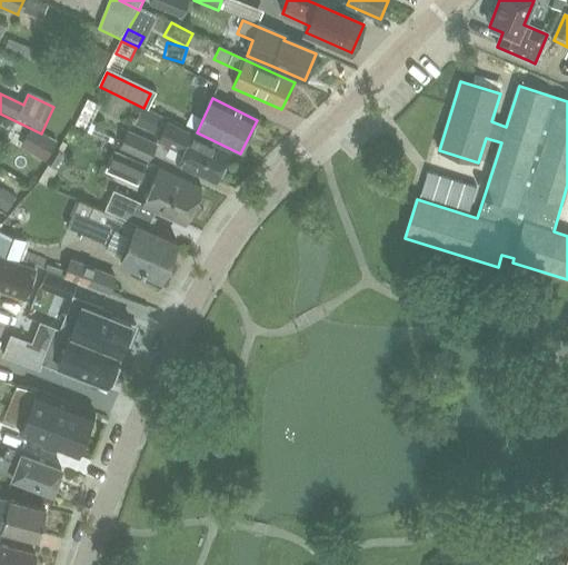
[(216,184),(231,154),(168,124),(158,142),(182,154),(177,165),(216,184)]
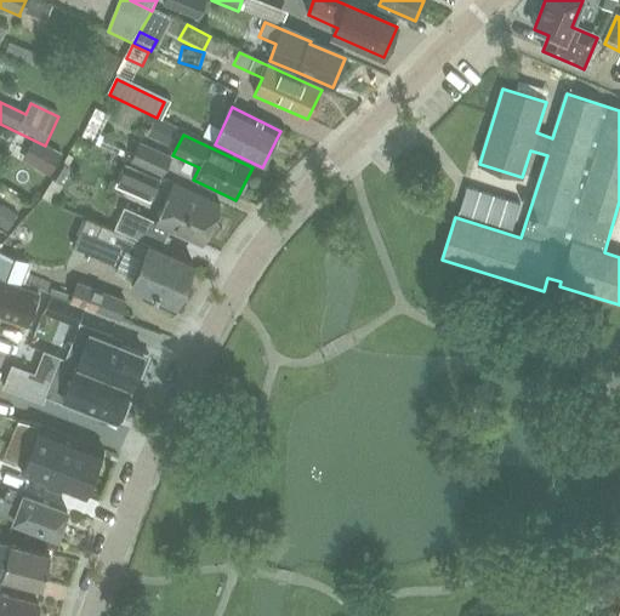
[(60,159),(34,144),(23,163),(47,178),(60,159)]
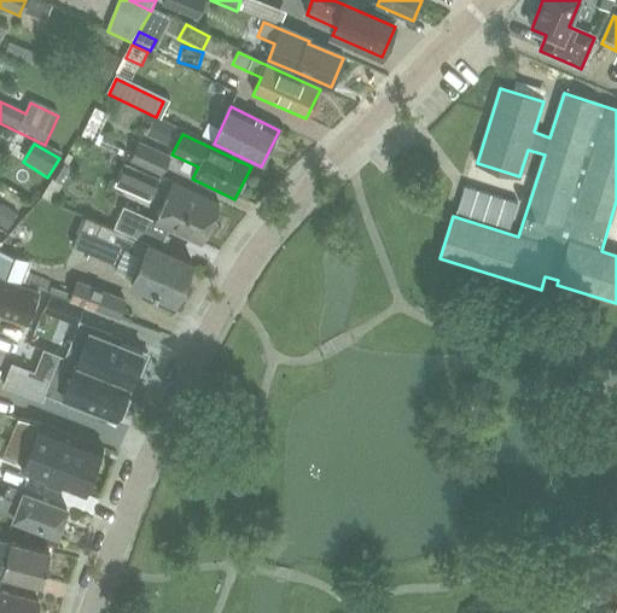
[(139,146),(132,162),(163,177),(170,162),(139,146)]
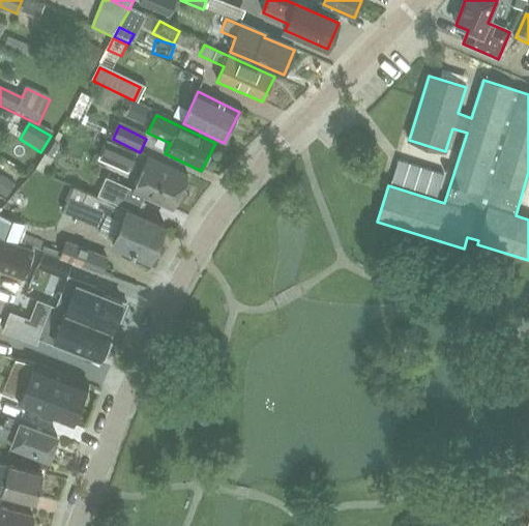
[(60,146),(54,142),(46,156),(53,161),(61,147),(60,146)]
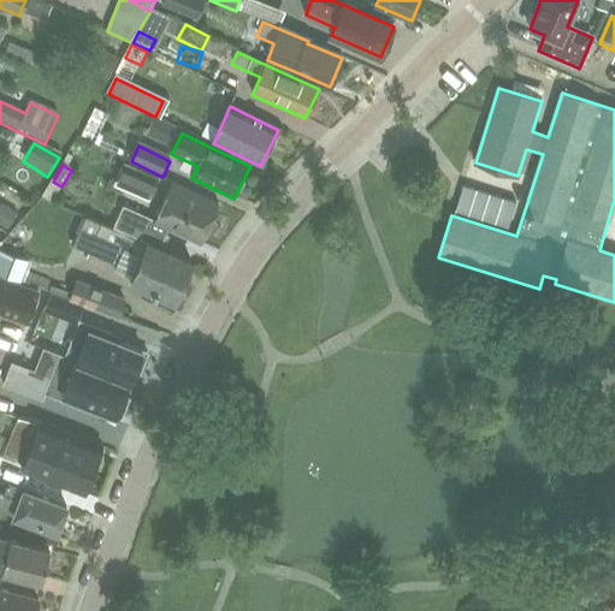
[(160,183),(124,166),(114,189),(149,205),(160,183)]
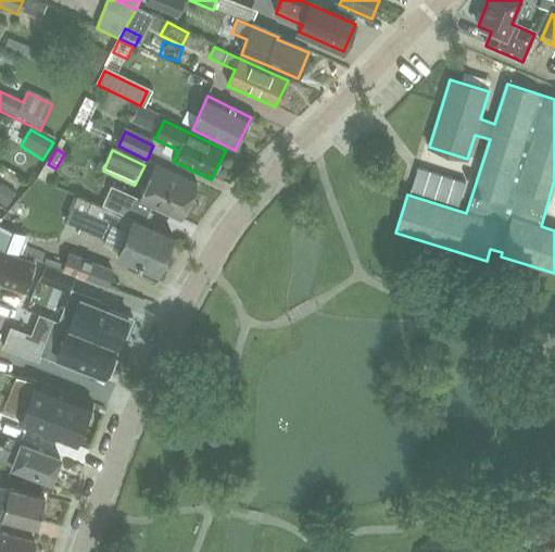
[(113,187),(103,208),(135,222),(143,203),(181,221),(198,185),(156,166),(142,199),(113,187)]
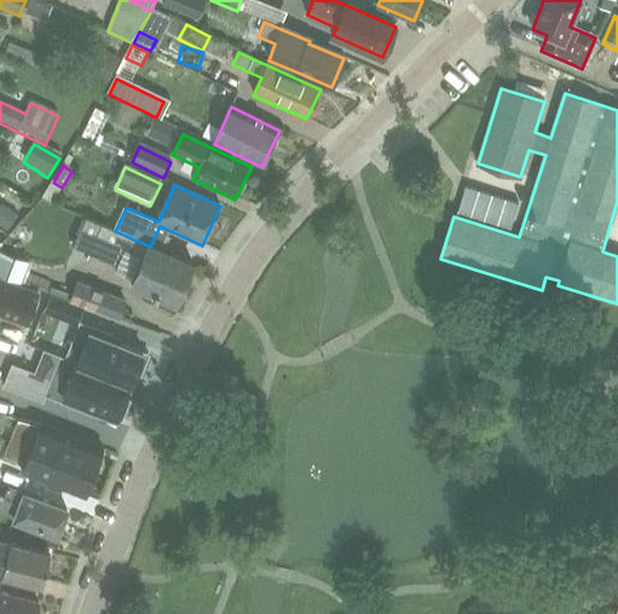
[(172,313),(194,266),(150,247),(115,231),(87,218),(73,249),(117,268),(125,252),(144,260),(132,285),(154,294),(150,303),(172,313)]
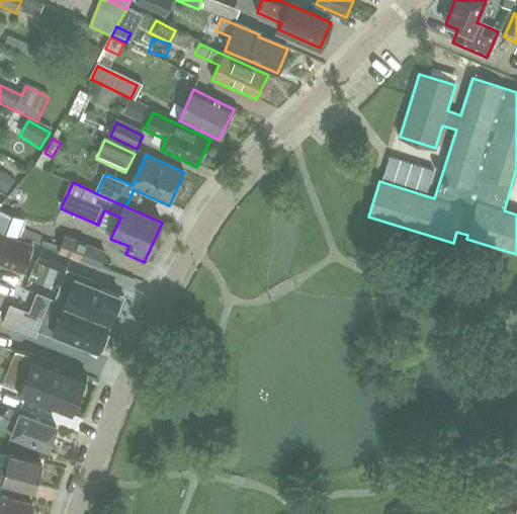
[(32,248),(0,236),(0,264),(23,273),(32,248)]
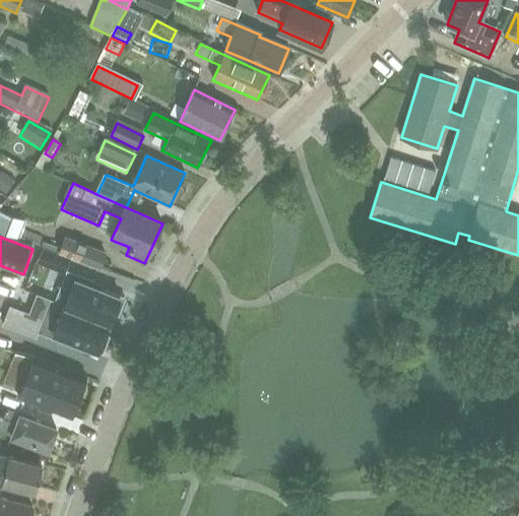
[(107,254),(65,238),(58,255),(101,271),(107,254)]
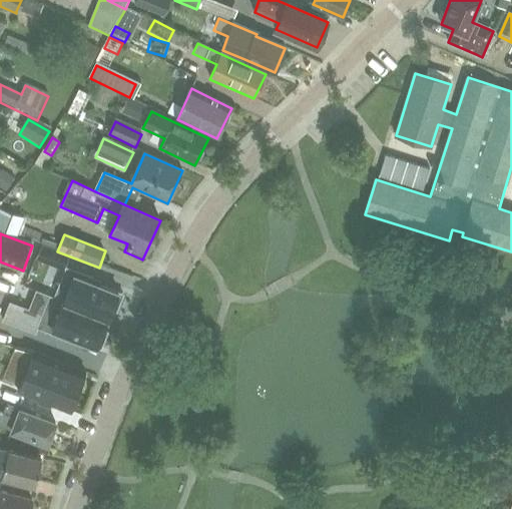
[(36,263),(50,268),(55,255),(42,249),(36,263)]
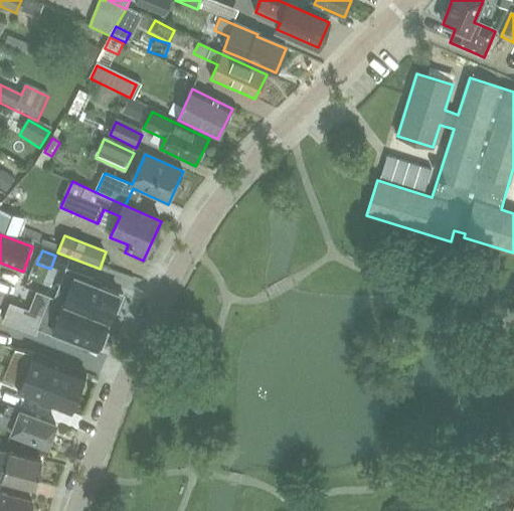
[(54,301),(108,322),(112,312),(117,314),(123,298),(92,285),(94,282),(75,275),(71,284),(62,280),(54,301)]
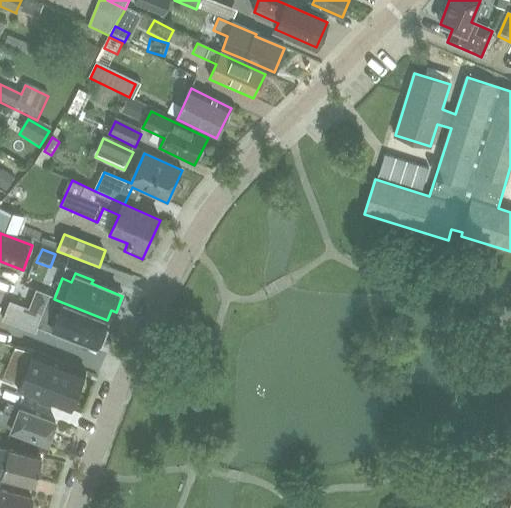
[(3,277),(0,286),(0,301),(5,303),(8,293),(17,296),(22,283),(3,277)]
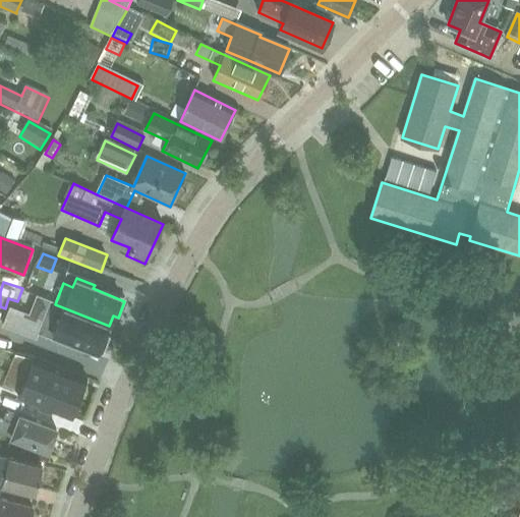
[(109,326),(55,304),(51,302),(42,326),(54,331),(51,340),(69,347),(70,343),(102,356),(109,339),(104,337),(108,327),(109,328),(109,326)]
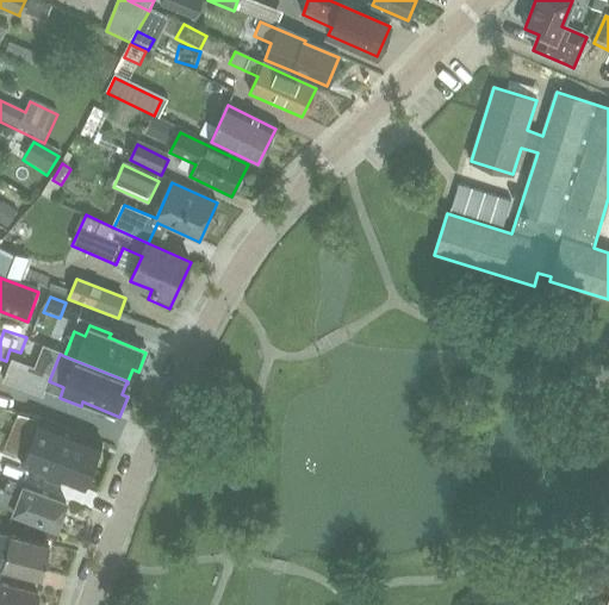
[(41,420),(23,465),(84,490),(101,443),(41,420)]
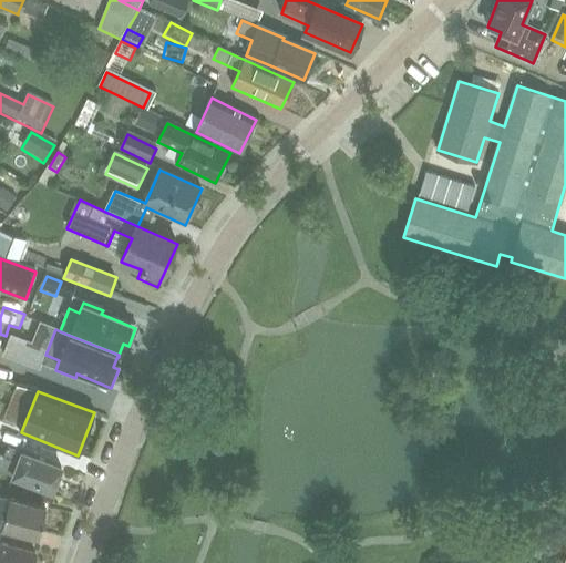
[(0,473),(12,479),(13,477),(53,491),(61,468),(22,452),(8,448),(3,458),(0,457),(0,458),(0,473)]
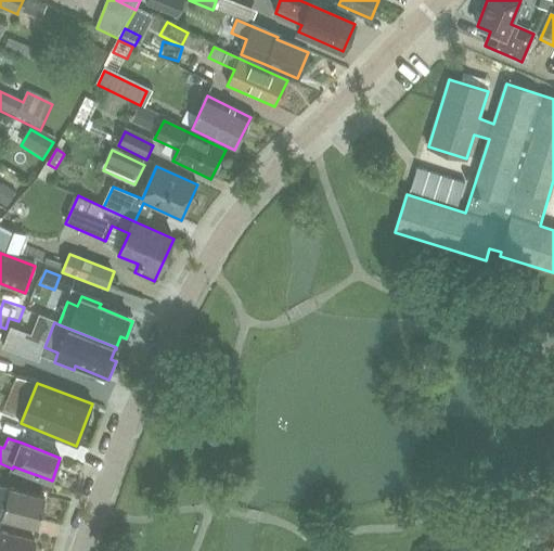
[(4,519),(39,526),(46,498),(0,487),(0,526),(2,527),(4,519)]
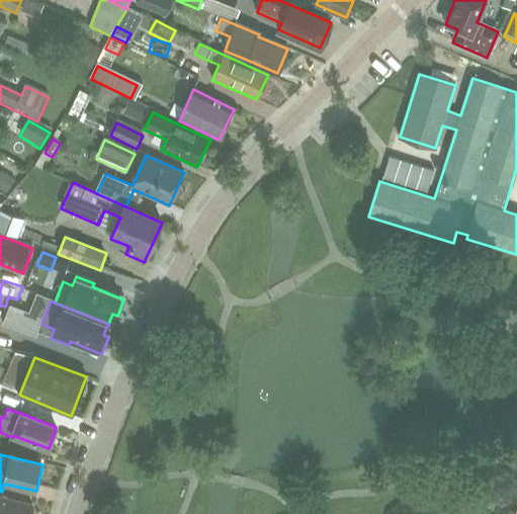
[(30,513),(32,505),(0,497),(0,513),(30,513)]
